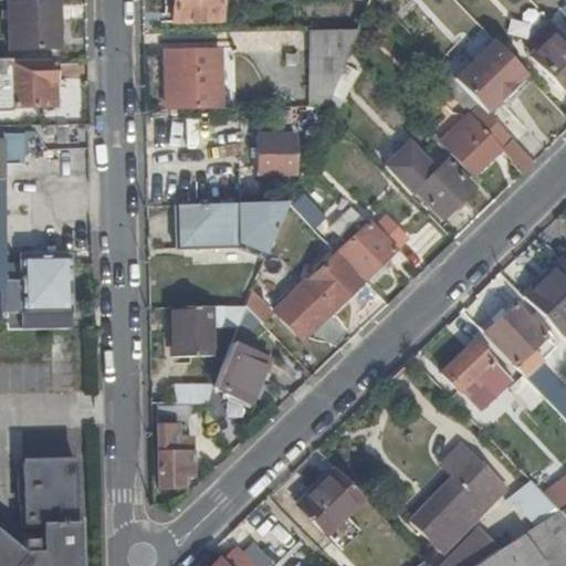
[(212,0),(165,0),(166,23),(213,23),(212,0)]
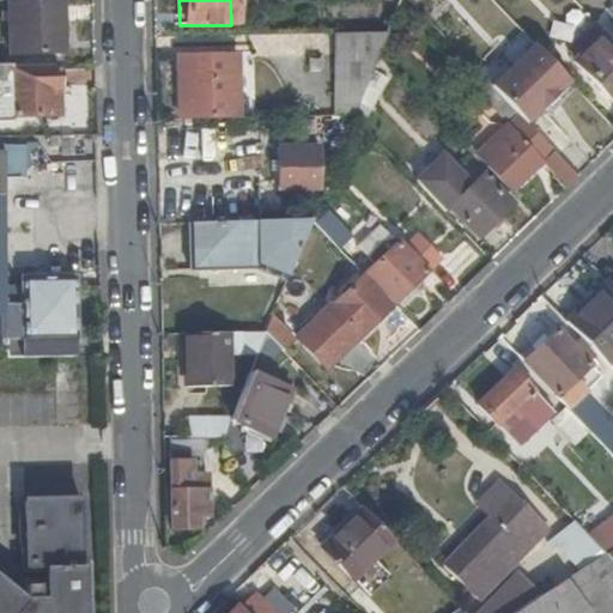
[(64,2),(8,4),(8,53),(65,52),(64,2)]
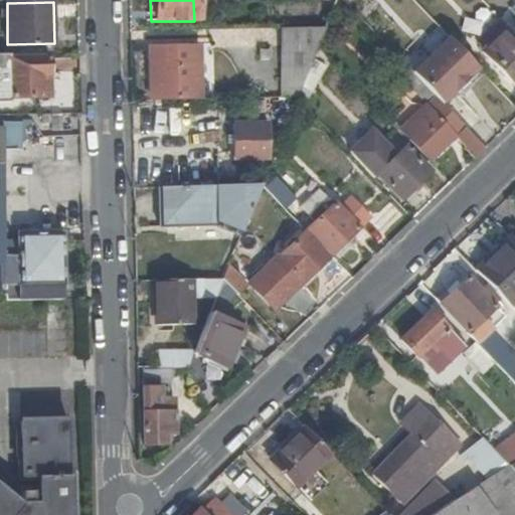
[(514,33),(511,29),(510,28),(509,29),(488,8),(466,29),(473,37),(471,39),(514,84),(514,33)]
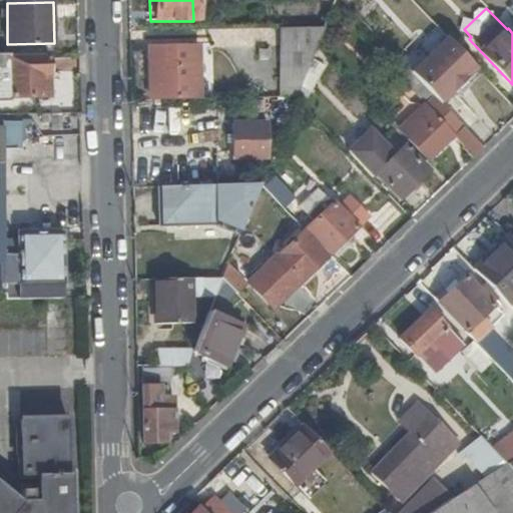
[(281,29),(282,99),(297,99),(318,49),(327,27),(281,29)]
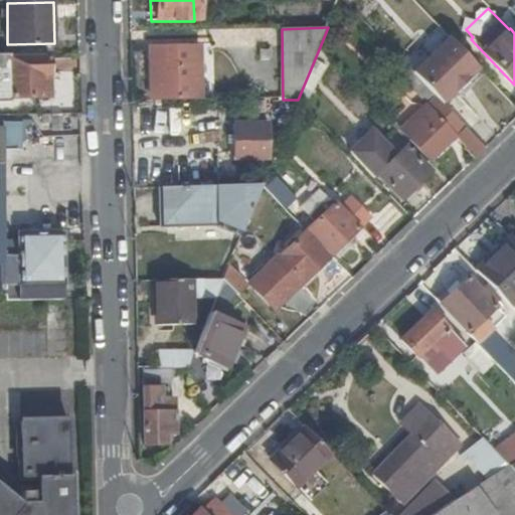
[(450,39),(413,74),(444,106),(480,70),(450,39)]
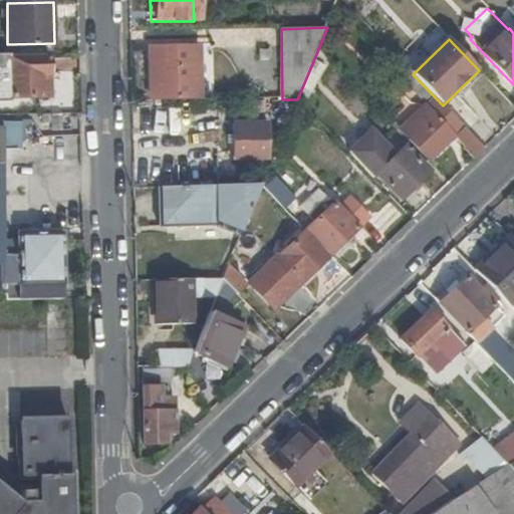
[(186,54),(186,47),(152,47),(152,98),(201,97),(201,53),(186,54)]
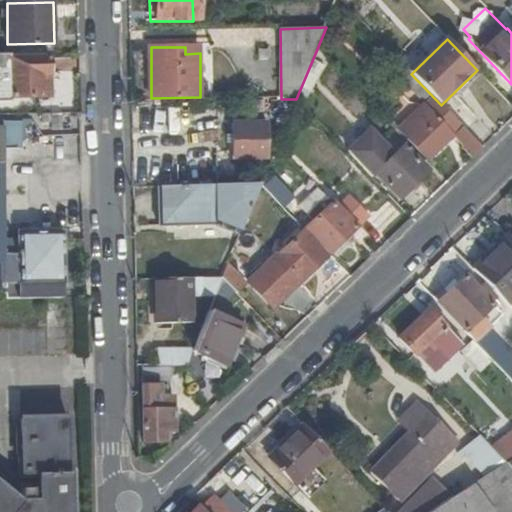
[(9,55),(0,54),(0,102),(10,102),(10,97),(43,96),(42,74),(49,74),(49,56),(9,57),(9,55)]
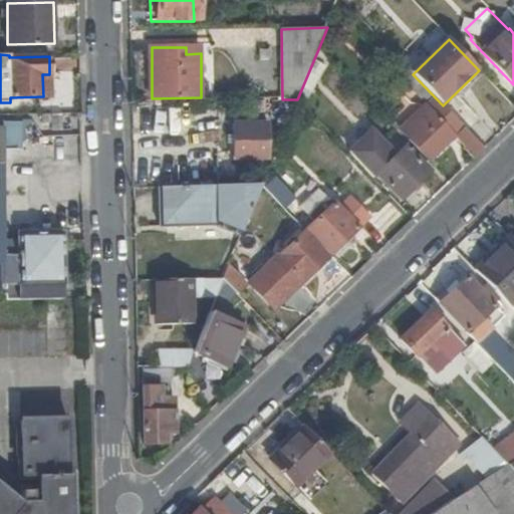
[(420,115),(401,134),(428,163),(453,138),(475,160),(485,150),(443,105),(413,74),(403,63),(387,78),(420,115)]
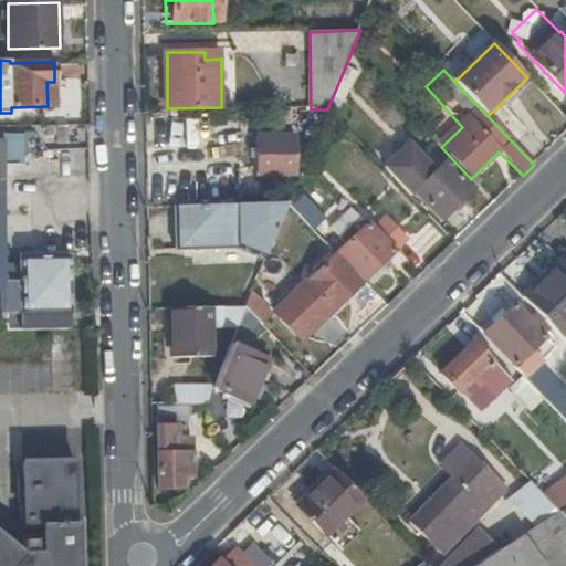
[(354,113),(342,101),(332,108),(344,122),(354,113)]
